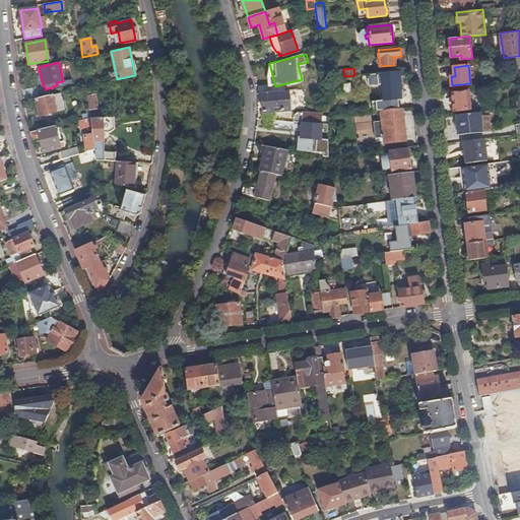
[(386,111),(402,109),(401,99),(402,99),(401,88),(396,89),(395,81),(382,82),(384,101),(385,101),(386,111)]
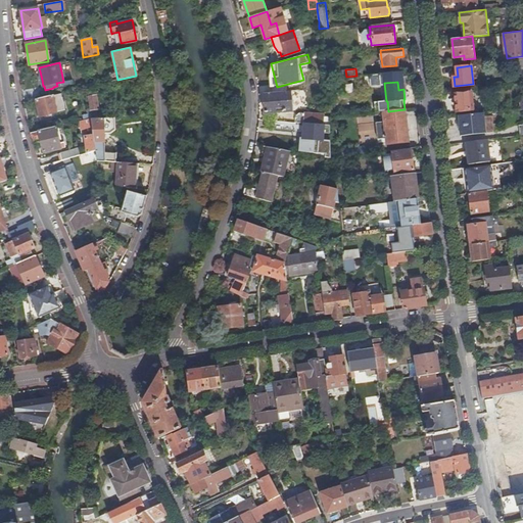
[(292,110),(290,91),(265,93),(265,112),(292,110)]
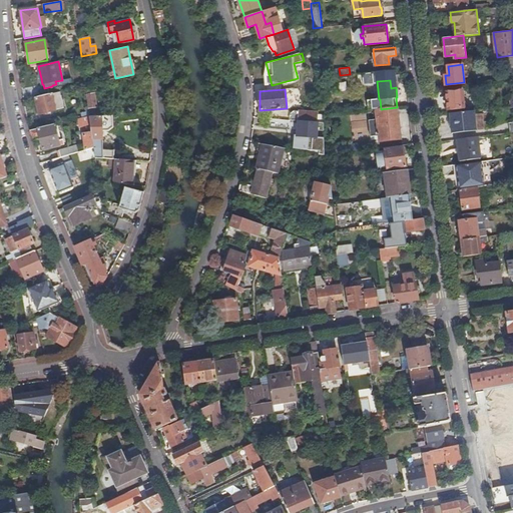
[(463,90),(446,92),(448,109),(465,107),(463,90)]
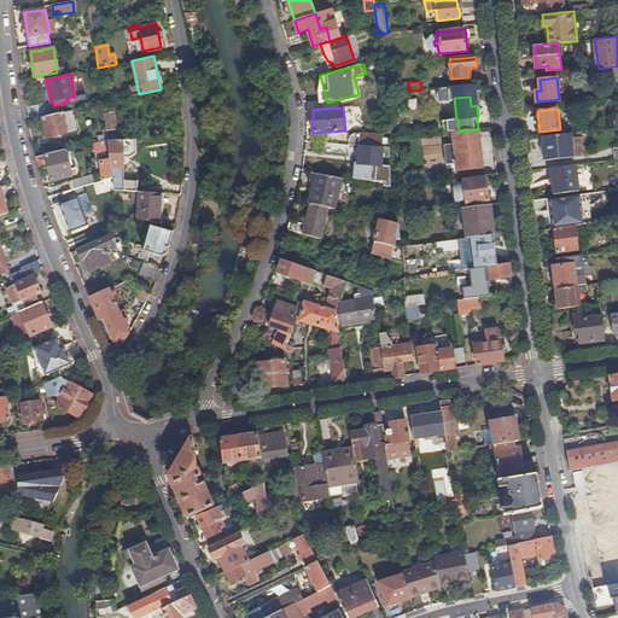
[(73,110),(44,117),(47,136),(77,129),(73,110)]
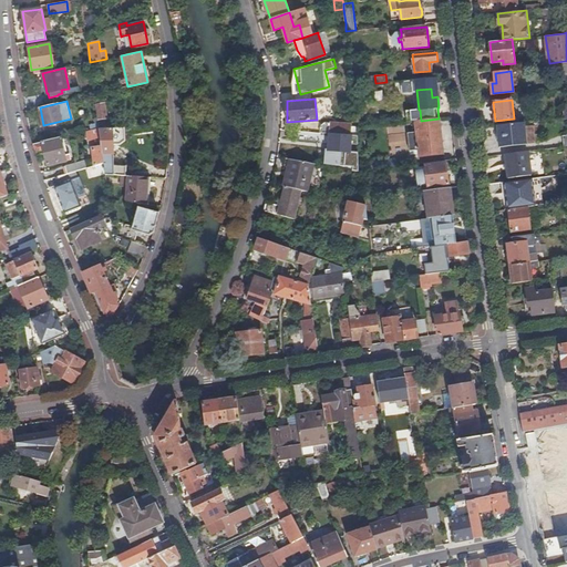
[(109,102),(98,103),(99,120),(110,119),(109,102)]
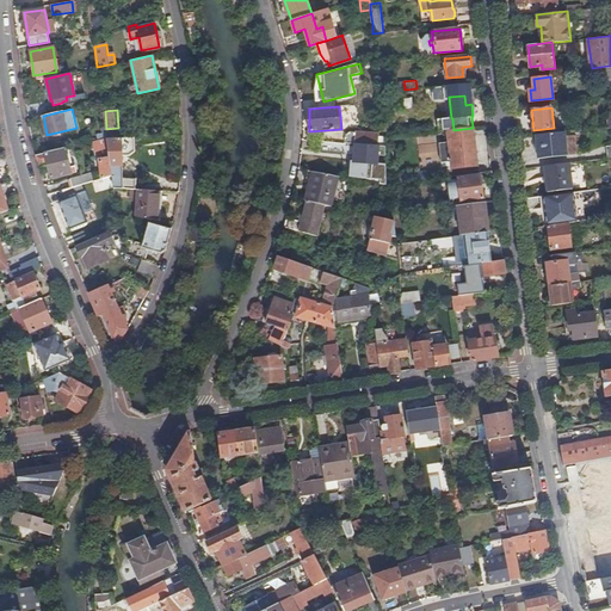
[(454,130),(448,130),(449,141),(439,142),(442,162),(451,161),(452,168),(477,166),(474,128),(473,128),(454,130)]
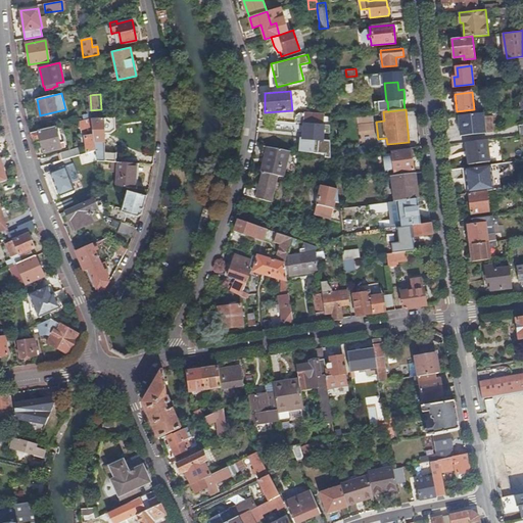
[(296,116),(295,122),(330,124),(330,117),(330,116),(325,116),(325,113),(299,112),(296,116)]
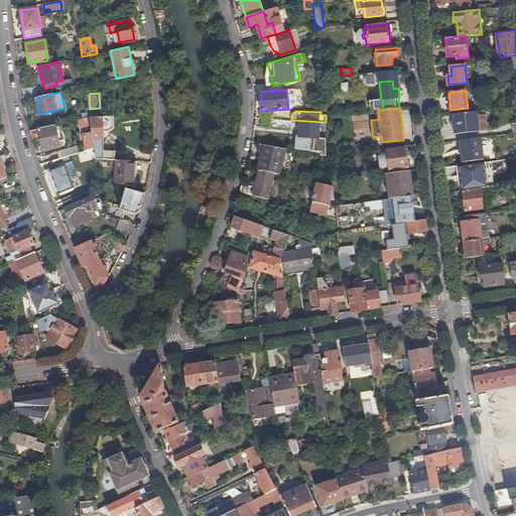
[(367,122),(366,111),(358,112),(359,123),(367,122)]
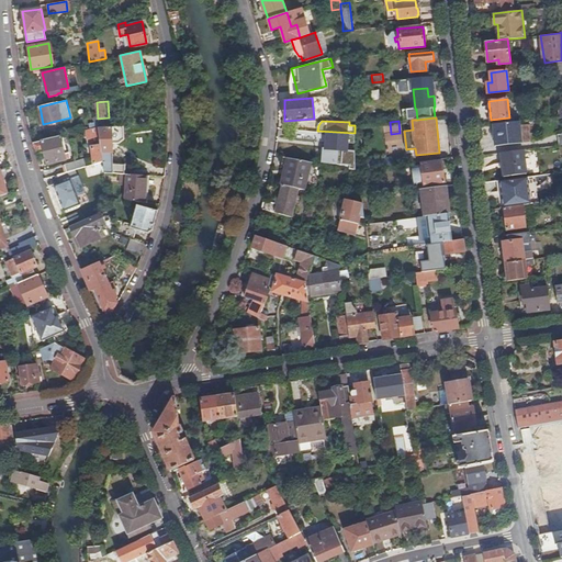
[(495,145),(521,143),(519,121),(493,123),(495,145)]
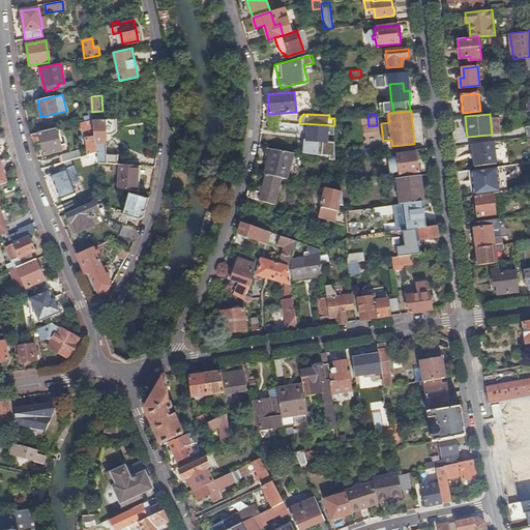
[(114,133),(113,119),(102,119),(95,120),(93,120),(95,136),(97,152),(98,163),(113,164),(114,154),(106,153),(106,135),(109,135),(114,133)]
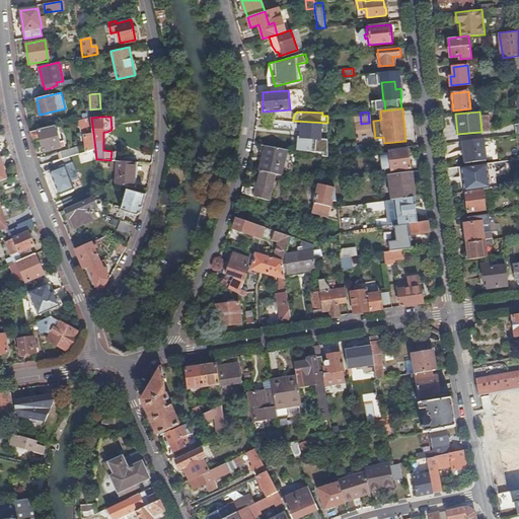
[(322,152),(322,155),(329,156),(328,149),(327,134),(327,123),(293,121),(272,120),(272,128),(290,130),(290,131),(305,132),(304,136),(302,136),(300,150),(322,152)]
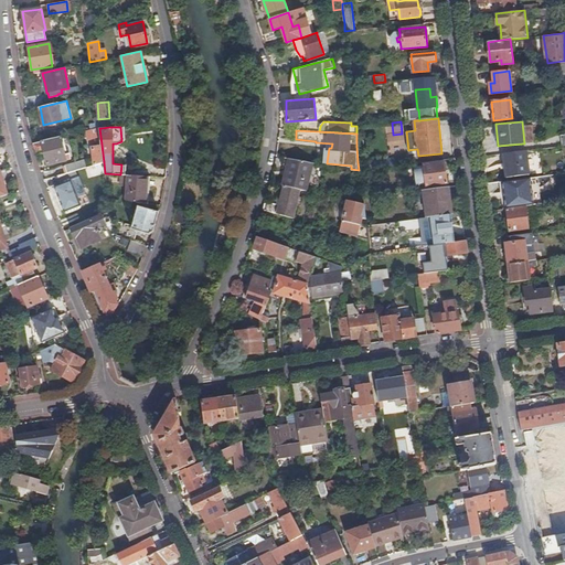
[(61,140),(61,137),(33,144),(35,151),(40,150),(41,157),(45,156),(48,163),(71,158),(67,147),(65,147),(64,139),(61,140)]
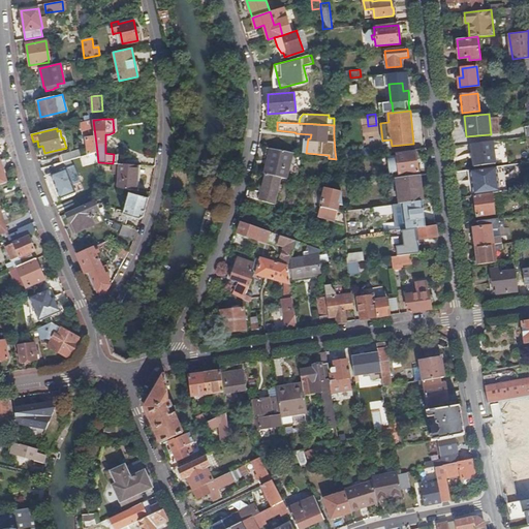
[(95,135),(87,137),(88,154),(97,152),(95,135)]
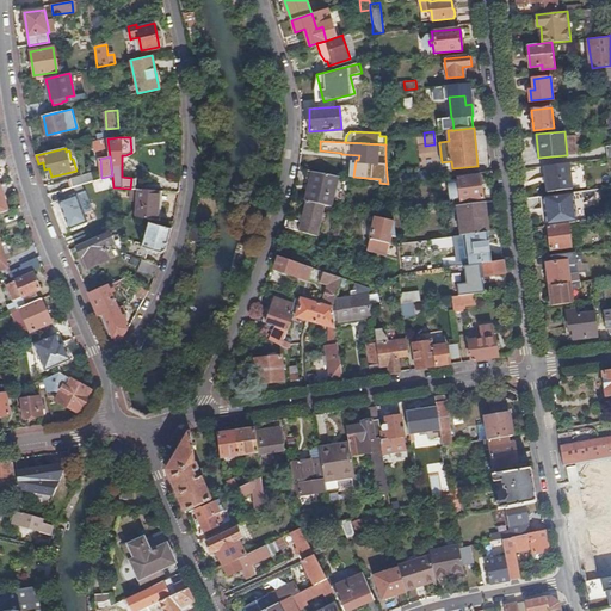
[(547,191),(572,187),(568,162),(543,166),(547,191)]
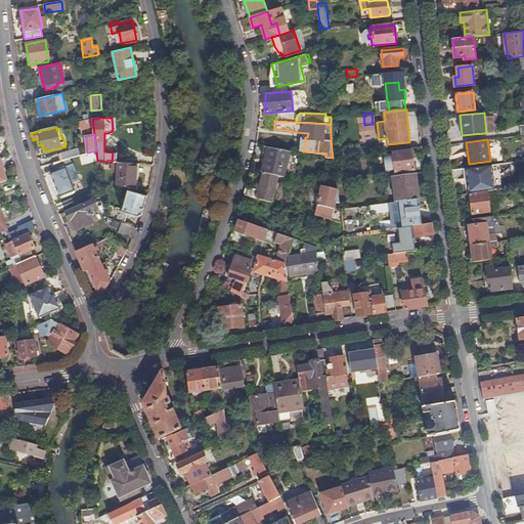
[(267,146),(261,172),(263,172),(278,176),(284,177),(290,150),(267,146)]
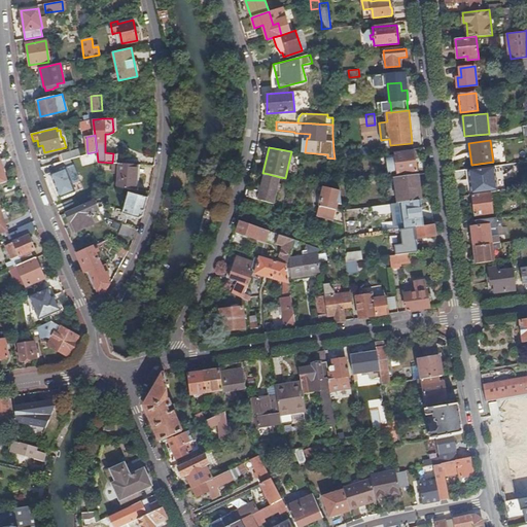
[(367,147),(334,151),(335,159),(337,159),(367,154),(367,147)]
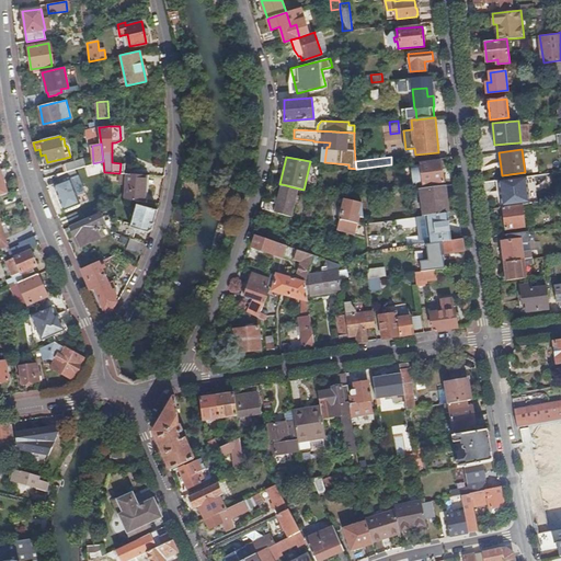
[(73,169),(86,165),(83,158),(65,164),(66,171),(73,169)]
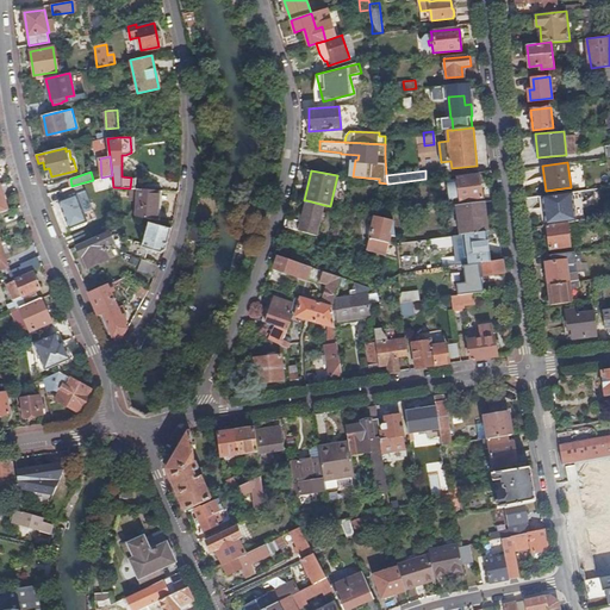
[(483,198),(479,173),(456,175),(456,179),(448,180),(450,199),(460,198),(460,200),(483,198)]
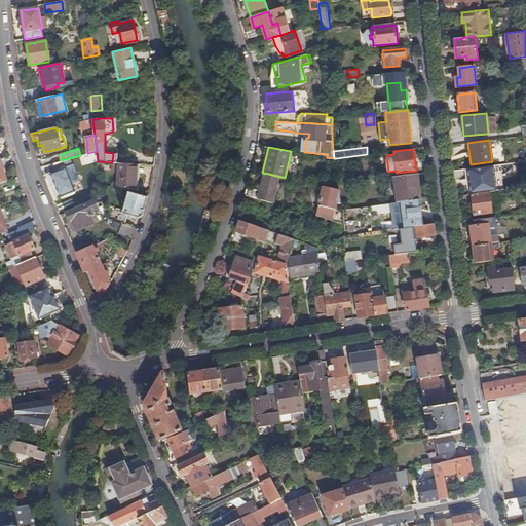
[(66,167),(72,164),(69,158),(62,160),(52,163),(55,171),(50,173),(57,189),(72,183),(66,167)]
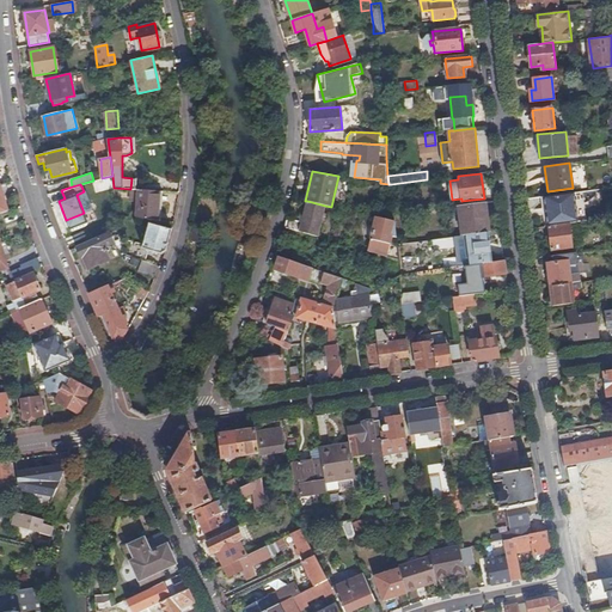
[(139,189),(138,216),(158,220),(160,191),(139,189)]
